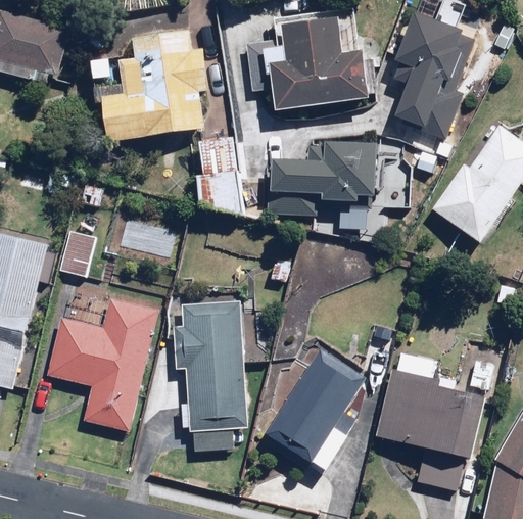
[(463,30),(458,28),(467,4),(456,0),(443,0),(436,19),(414,11),(395,60),(400,62),(394,79),(408,84),(395,118),(425,128),(443,79),(449,81),(463,46),(458,44),(463,30)]
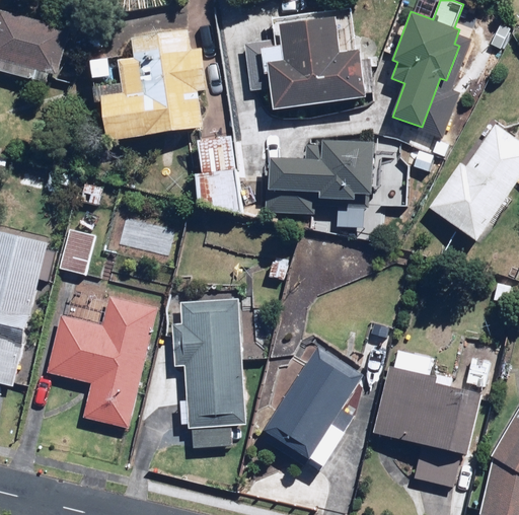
[(272,108),(367,97),(361,48),(356,48),(352,7),(273,17),(275,39),(241,43),(247,89),(270,86),(272,108)]
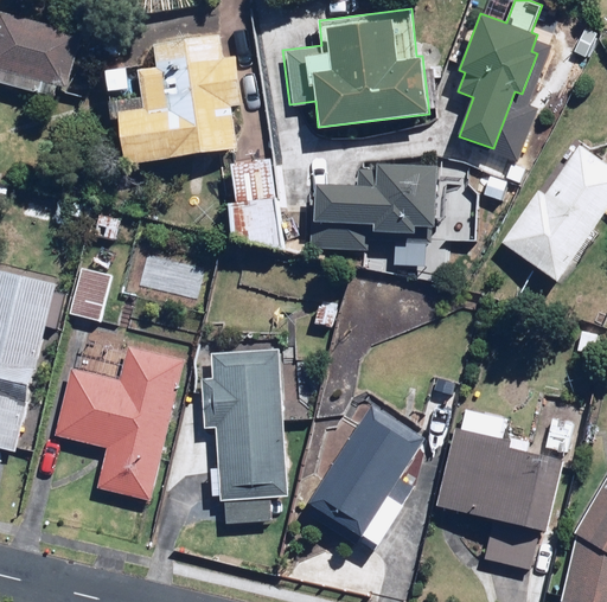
[(58,88),(69,90),(84,32),(0,10),(0,81),(56,96),(58,88)]
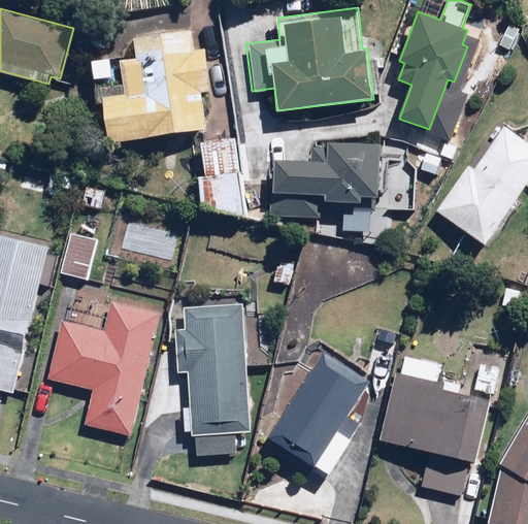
[(97,98),(103,142),(205,129),(200,93),(210,92),(203,46),(192,48),(189,31),(134,38),(137,58),(121,61),(125,94),(97,98)]
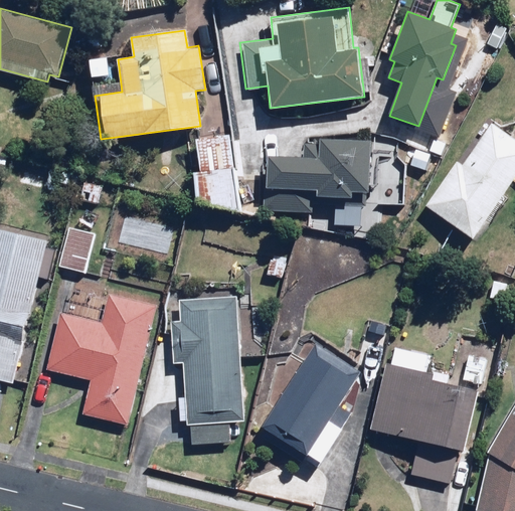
[(514,177),(514,138),(484,118),(424,205),(474,238),(514,177)]
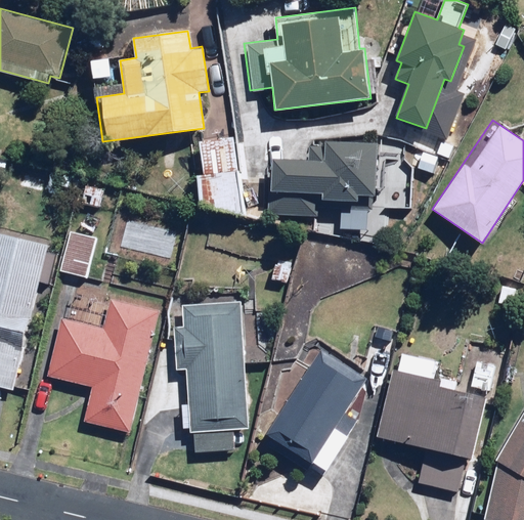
[(374,197),(377,141),(325,139),(324,144),(309,143),(308,162),(269,160),(266,215),(315,218),(316,204),(358,206),(359,196),(374,197)]
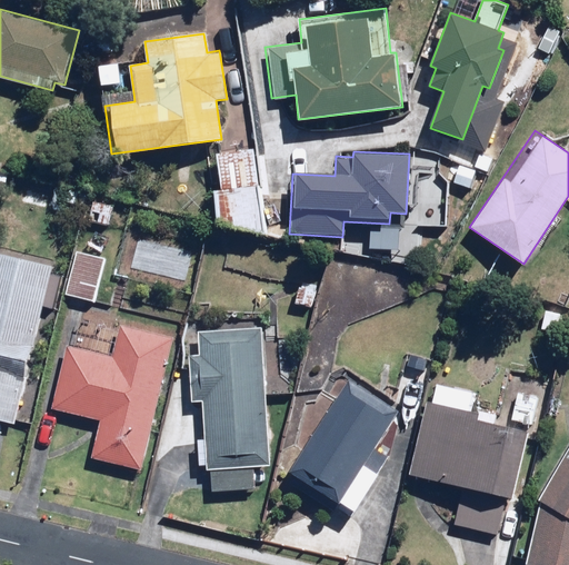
[(217,224),(261,235),(261,152),(217,154),(217,224)]
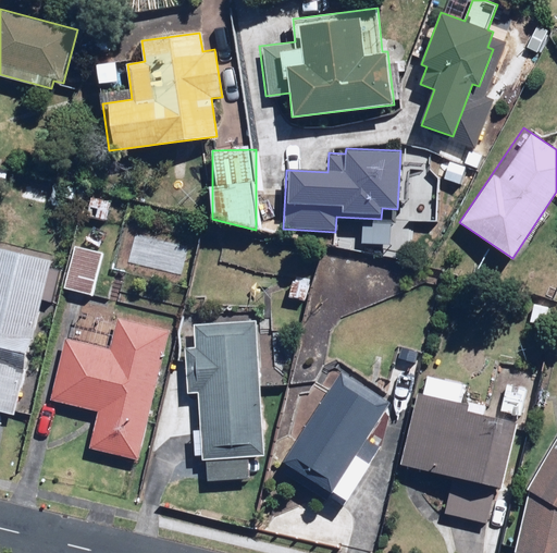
[(107,221),(112,195),(90,191),(85,217),(107,221)]
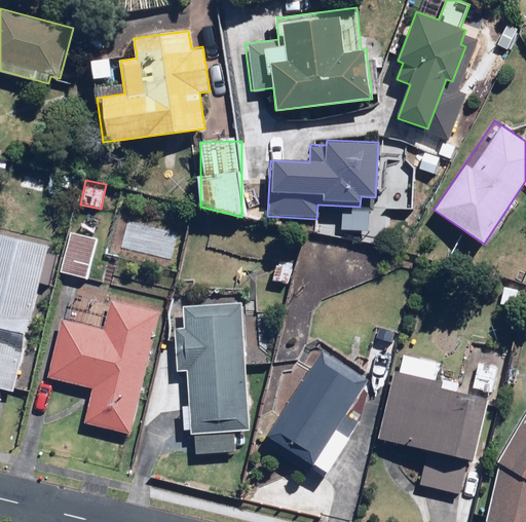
[(97,234),(70,228),(61,271),(87,277),(97,234)]
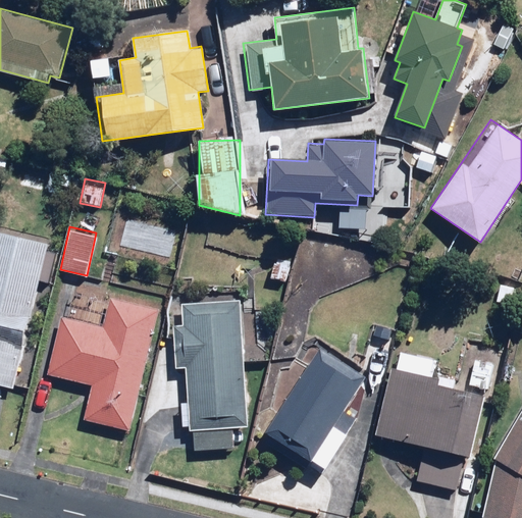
[(54,253),(44,251),(45,244),(0,232),(0,384),(12,387),(37,279),(48,282),(54,253)]
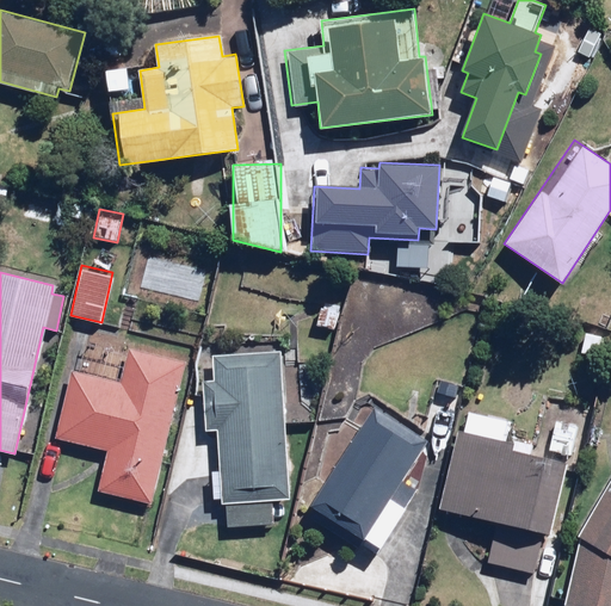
[(290,496),(283,347),(210,351),(211,382),(203,383),(205,431),(221,430),(224,523),(273,520),(272,498),(290,496)]
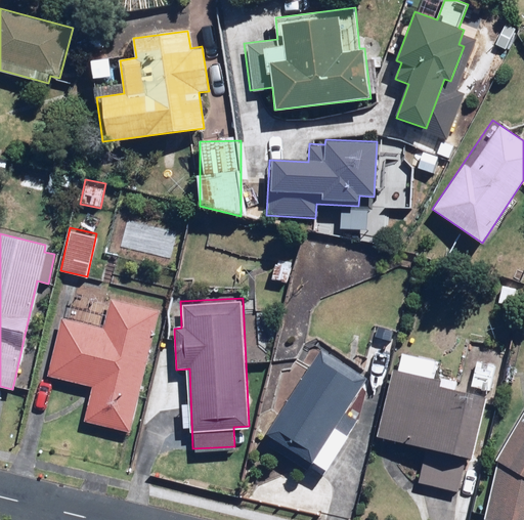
[(129,433),(157,309),(108,299),(103,323),(59,313),(47,374),(92,383),(83,423),(129,433)]
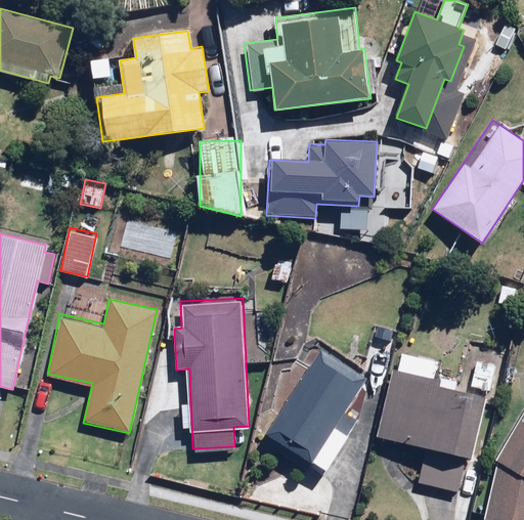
[(366,380),(320,350),(264,439),(321,476),(346,437),(334,430),(366,380)]
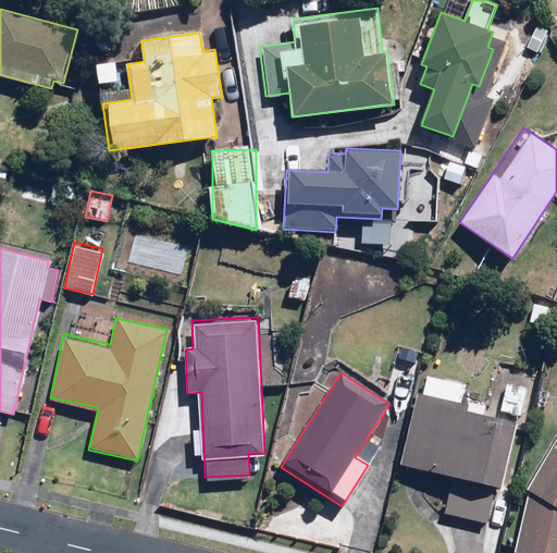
[(425,393),(417,391),(399,466),(452,478),(444,511),(489,520),(496,487),(484,483),(499,417),(461,408),(467,384),(430,376),(425,393)]
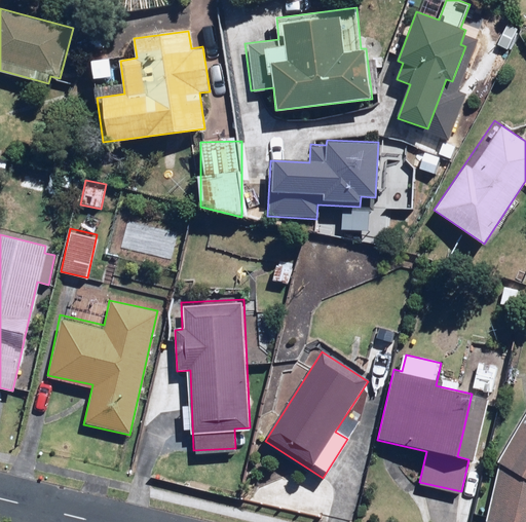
[(496,366),(475,363),(472,387),(493,390),(496,366)]
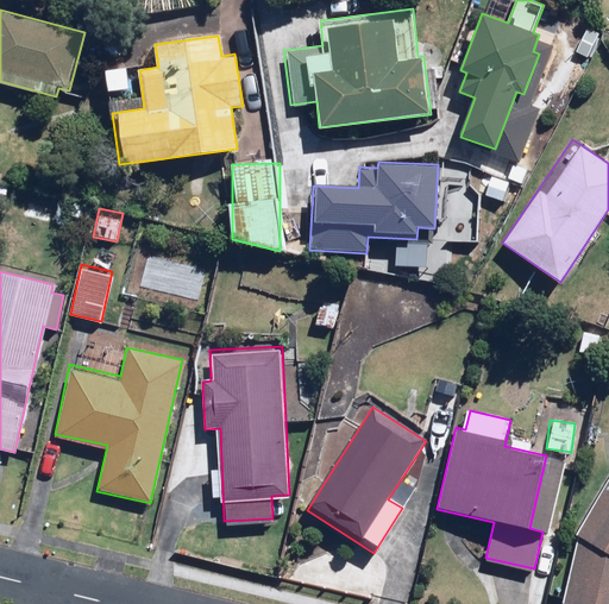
[(608,603),(608,476),(576,530),(562,603),(608,603)]
